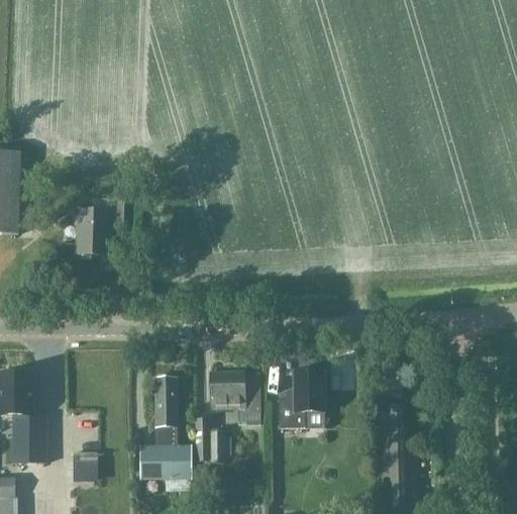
[(20,153),(0,151),(0,233),(17,234),(20,153)]
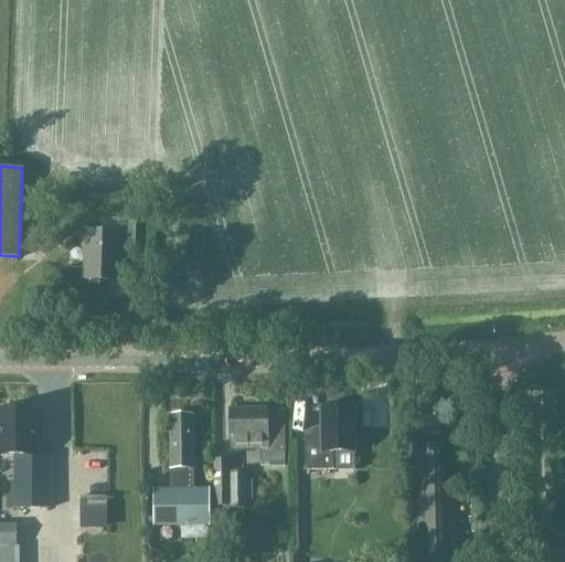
[(117,230),(84,229),(83,244),(88,244),(87,277),(118,278),(119,247),(137,248),(138,214),(117,214),(117,230)]
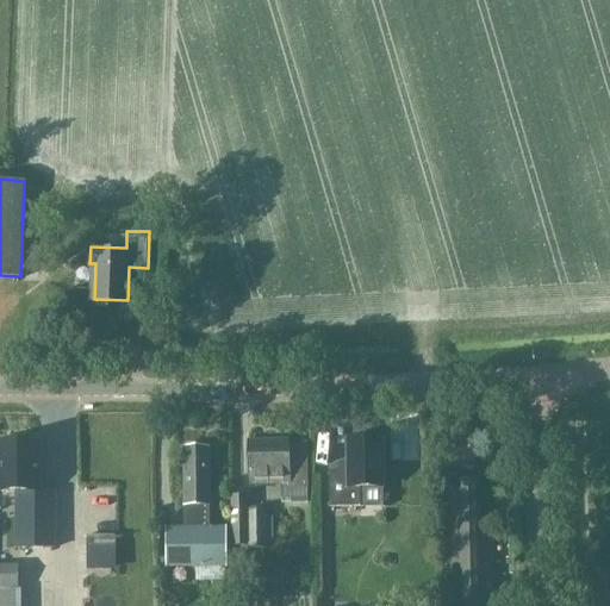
[(381,436),(378,436),(374,433),(367,433),(363,437),(347,437),(347,470),(328,470),(329,504),(360,504),(359,485),(381,485),(381,436)]
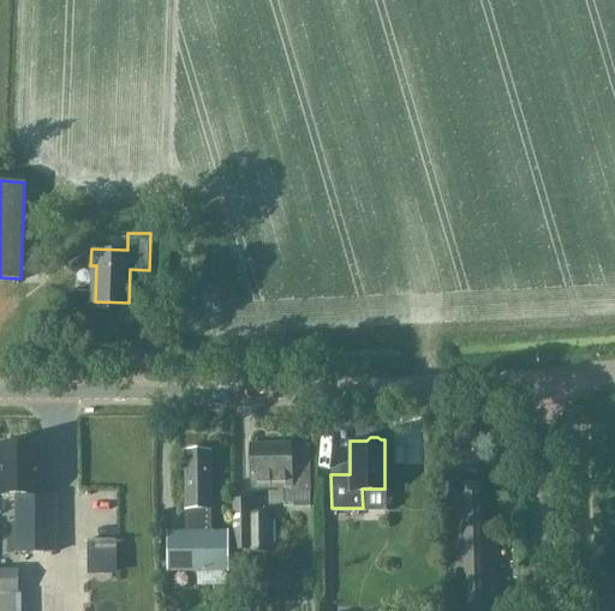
[(55,493),(40,493),(40,444),(35,444),(35,438),(19,438),(19,444),(0,444),(0,492),(15,493),(15,550),(55,550),(55,493)]
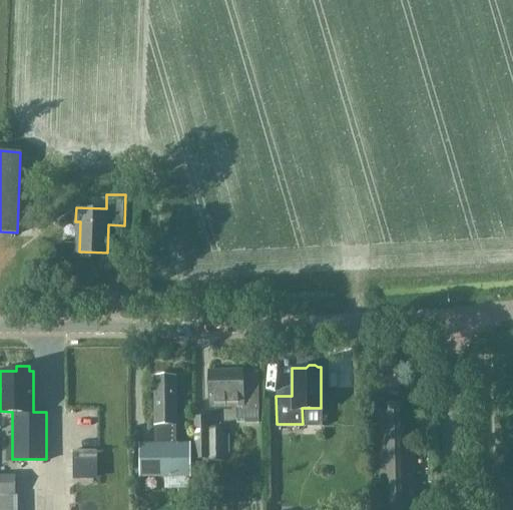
[(208,369),(209,406),(235,406),(235,417),(259,417),(258,408),(259,408),(258,370),(242,370),(242,368),(208,369)]
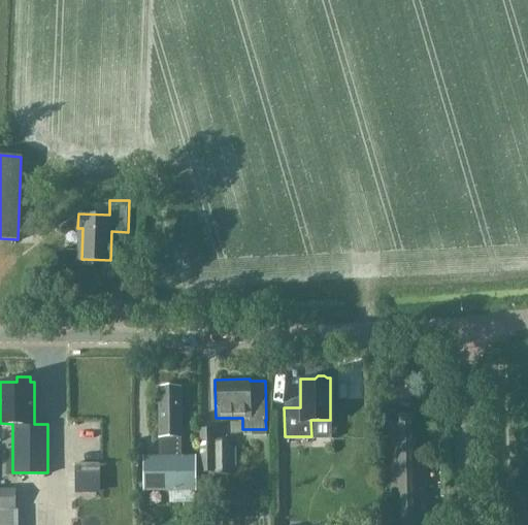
[(158,386),(158,447),(158,455),(144,455),(144,490),(195,490),(194,455),(180,455),(180,386),(158,386)]
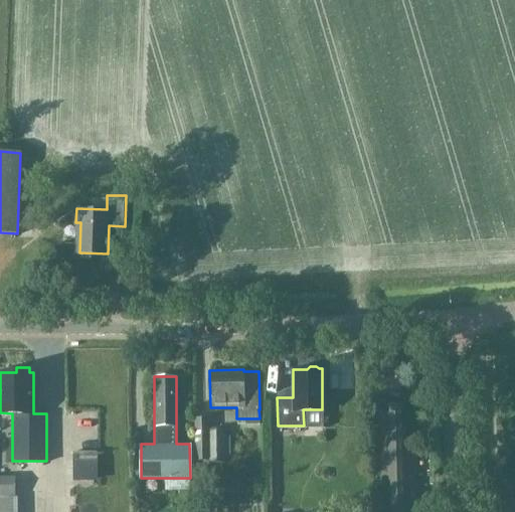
[(405,511),(405,487),(404,450),(415,450),(415,436),(403,436),(403,403),(386,403),(386,409),(379,409),(381,475),(388,475),(388,486),(388,511),(405,511)]
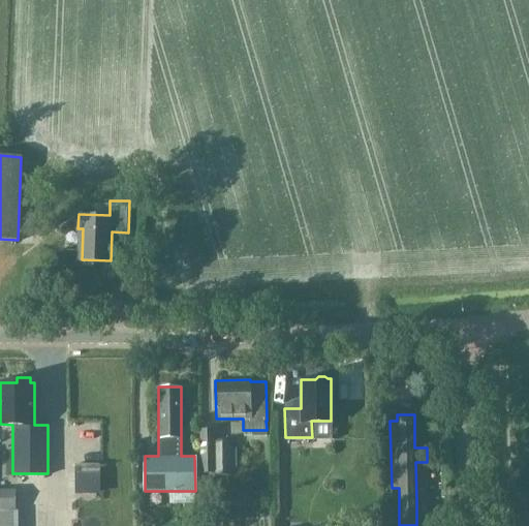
[(231,473),(231,440),(214,440),(214,428),(199,428),(200,492),(215,492),(214,473),(231,473)]
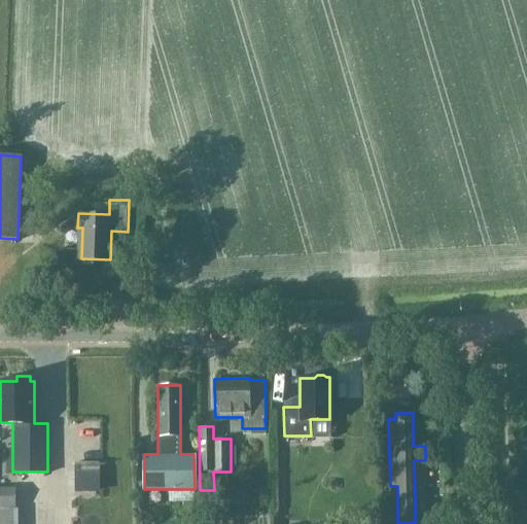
[(0,523),(18,523),(19,508),(15,508),(15,486),(0,486),(0,523)]
